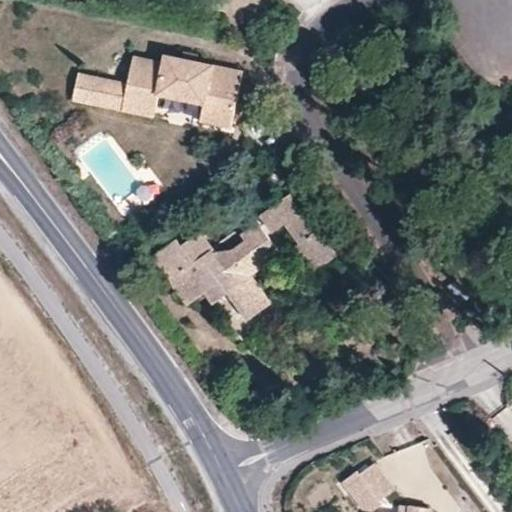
[(184,54),(183,62),(197,64),(198,57),(184,54)]
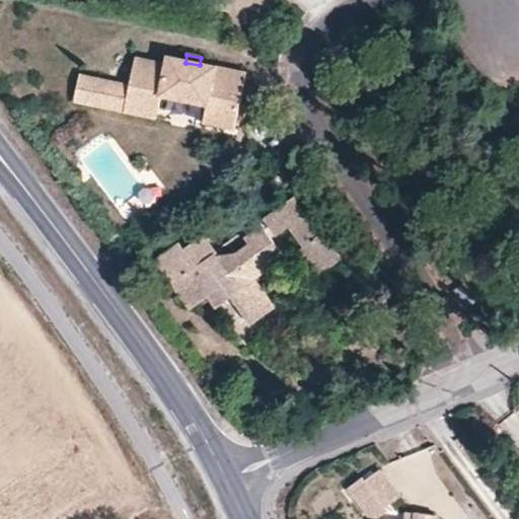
[(130,87),(107,83),(102,109),(125,114),(128,105),(160,110),(162,98),(208,106),(210,103),(237,108),(242,73),(200,65),(186,63),(168,59),(165,66),(136,60),(130,87)]
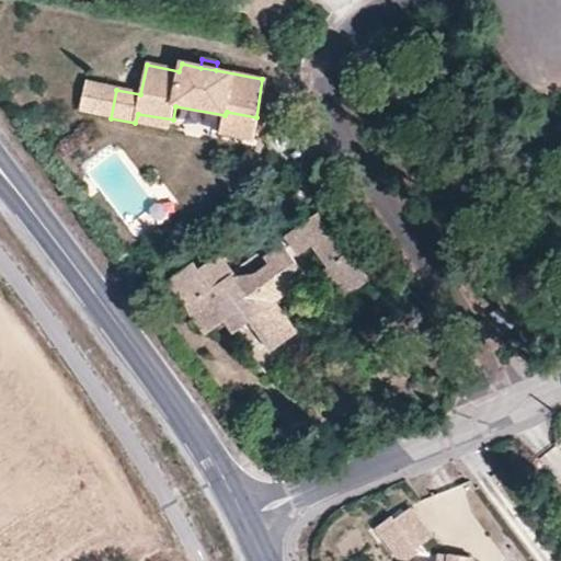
[(111,118),(116,90),(87,84),(81,113),(111,118)]
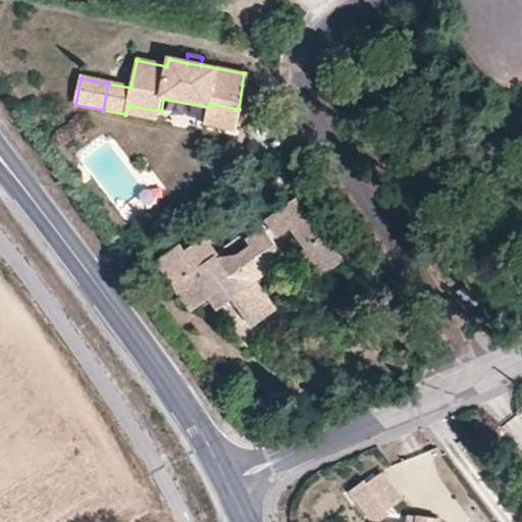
[(211,104),(209,107),(206,125),(235,131),(239,109),(211,104)]
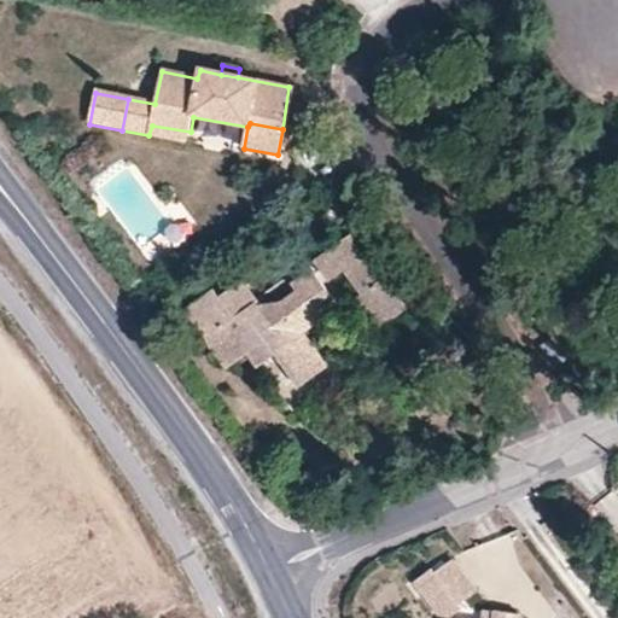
[(152,126),(149,135),(188,144),(191,132),(152,126)]
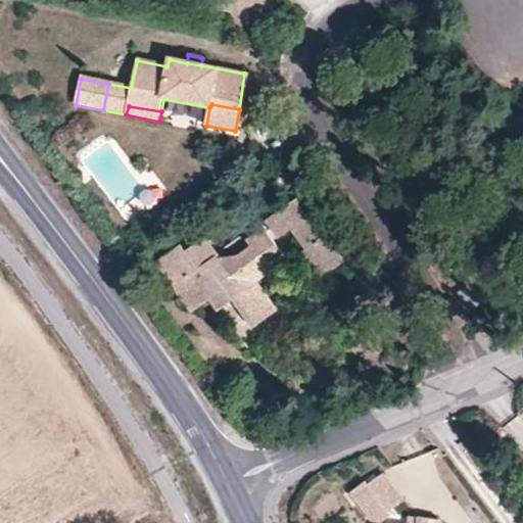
[(299,195),(267,219),(279,238),(293,229),(306,247),(300,251),(320,279),(345,260),(299,195)]
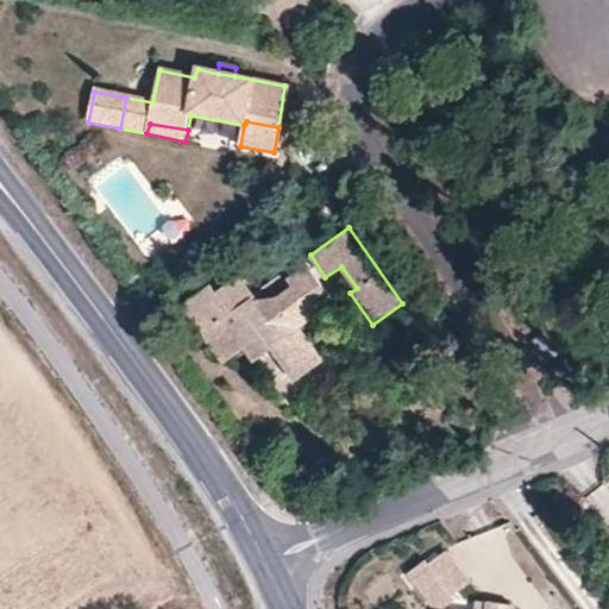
[(212,284),(183,305),(225,362),(244,349),(253,362),(271,350),(294,381),(324,359),(300,328),(333,305),(307,265),(287,280),(284,276),(253,295),(238,276),(217,290),(212,284)]
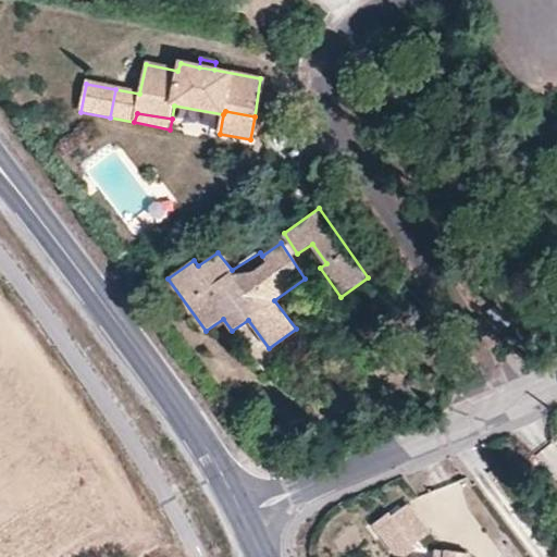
[(497,304),(489,312),(502,331),(511,322),(497,304)]
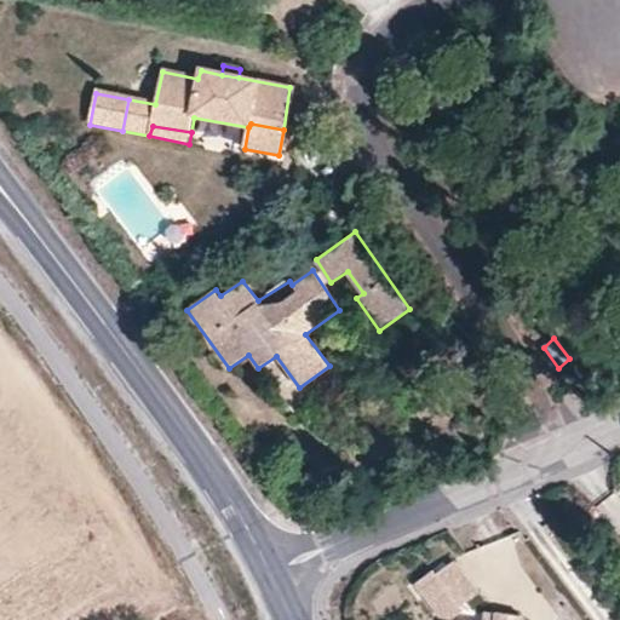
[(459,604),(476,592),(452,560),(435,572),(432,568),(415,581),(440,614),(453,615),(463,608),(459,604)]
